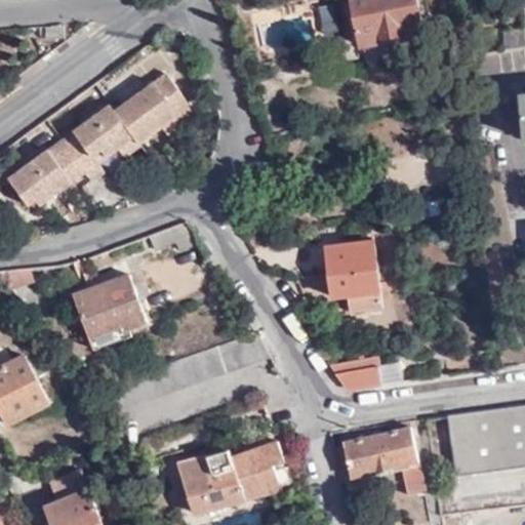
[(414,0),(350,0),(361,46),(422,34),(414,0)]
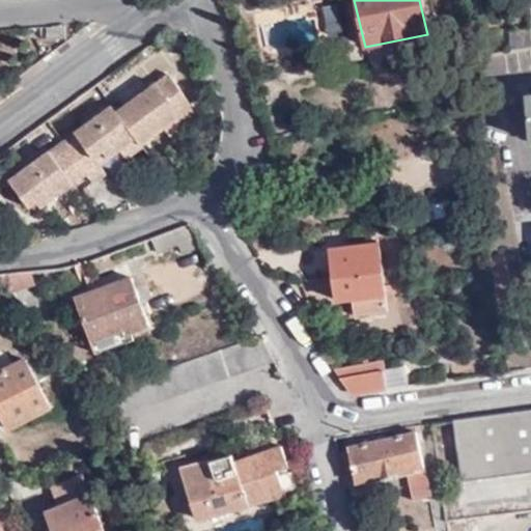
[(530,30),(511,32),(513,53),(530,51),(530,30)]
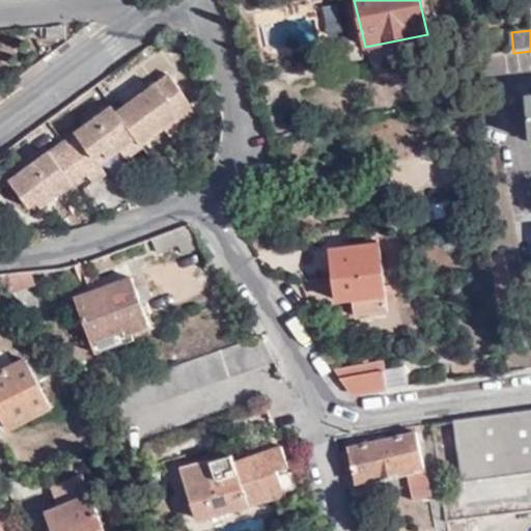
[(165,126),(193,104),(169,72),(118,111),(113,105),(14,180),(27,198),(34,193),(40,202),(45,207),(89,173),(94,182),(109,172),(103,164),(98,157),(105,150),(111,158),(122,148),(138,138),(142,143),(165,126)]
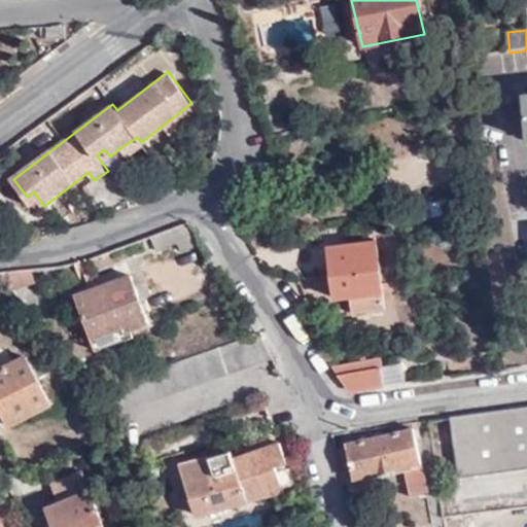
[(198,110),(191,103),(164,125),(170,132),(198,110)]
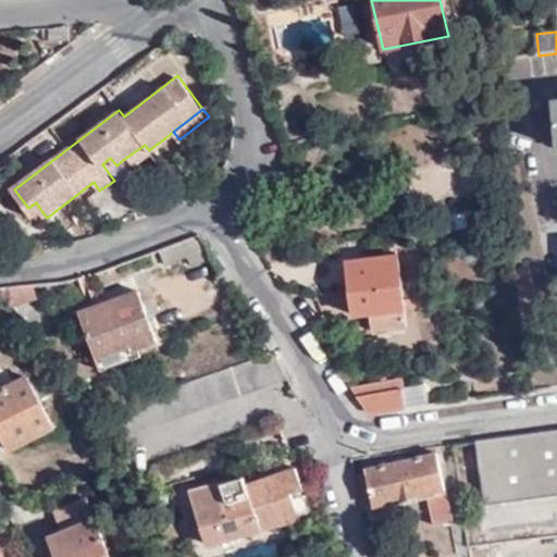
[(151,152),(149,150),(145,145),(128,156),(135,165),(151,152)]
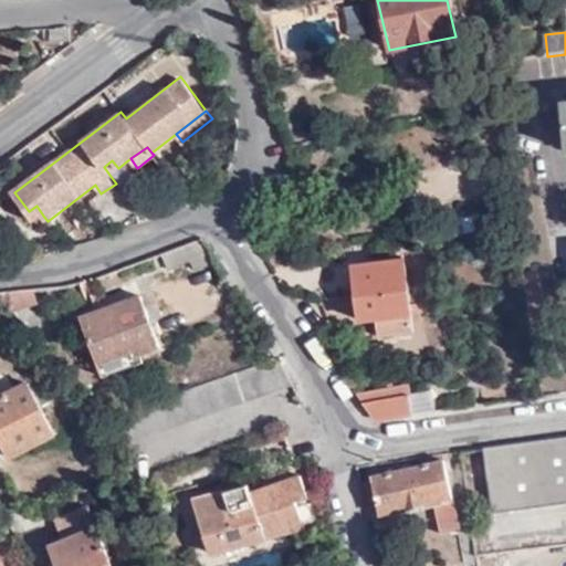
[(104,167),(109,175),(118,168),(112,160),(104,167)]
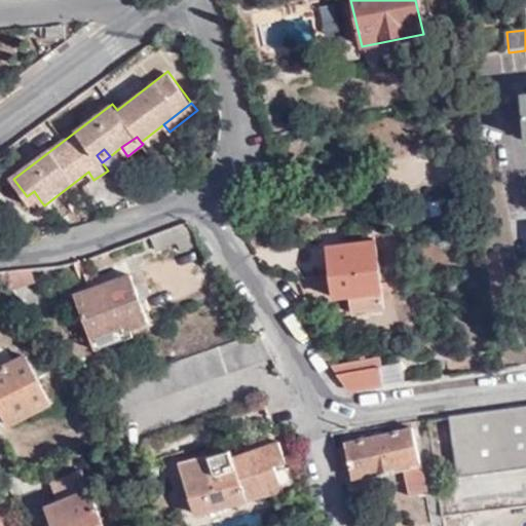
[(34,191),(27,196),(33,207),(40,200),(34,191)]
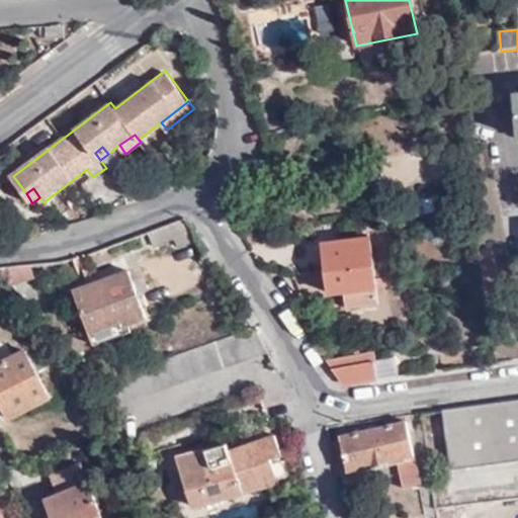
[(424,194),(425,199),(427,209),(443,206),(440,190),(424,194)]
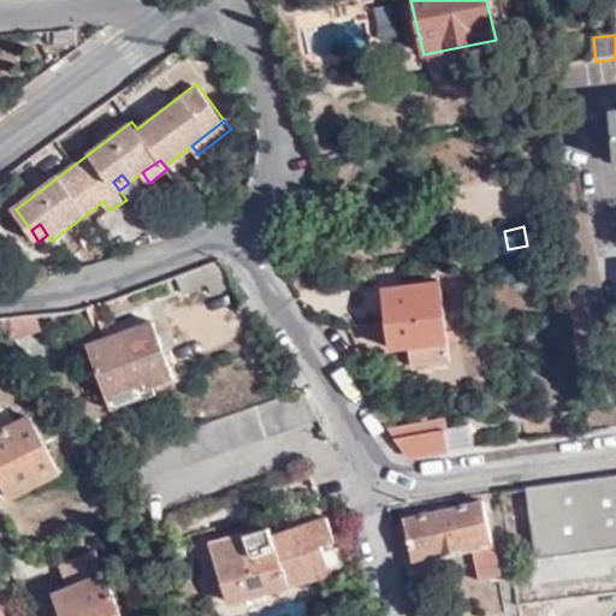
[(213,292),(235,283),(221,256),(176,276),(182,291),(208,282),(213,292)]
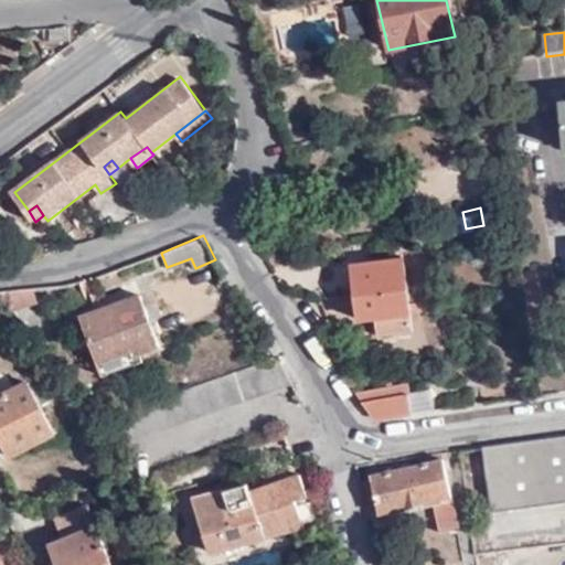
[(403,258),(350,264),(356,319),(373,317),(375,334),(412,330),(403,258)]
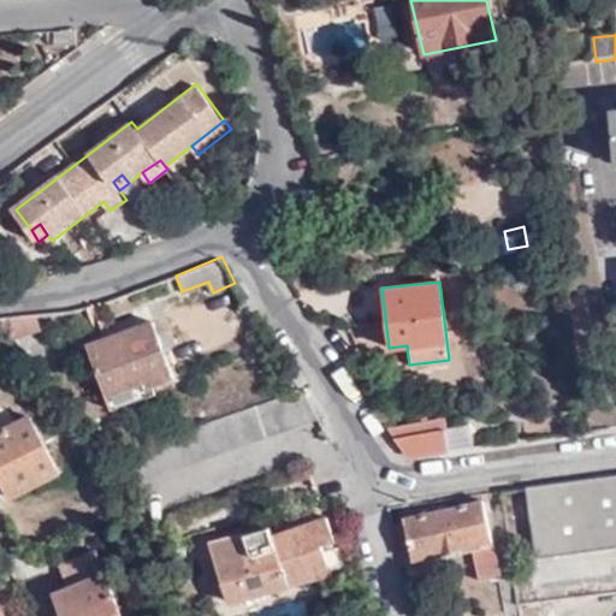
[(43,314),(0,318),(19,331),(46,329),(43,314)]
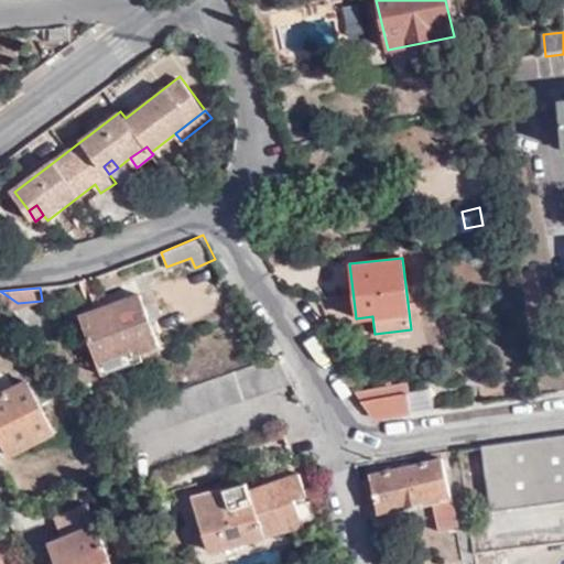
[(141,343),(144,351),(158,346),(138,294),(78,317),(96,360),(141,343)]
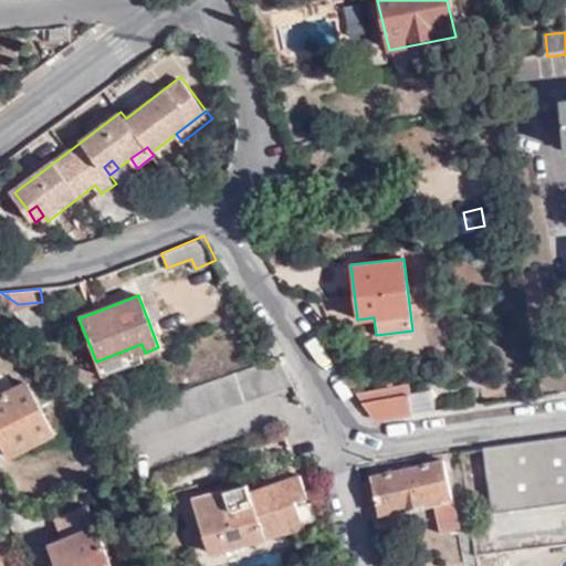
[(147,358),(145,353),(142,344),(96,362),(102,375),(147,358)]
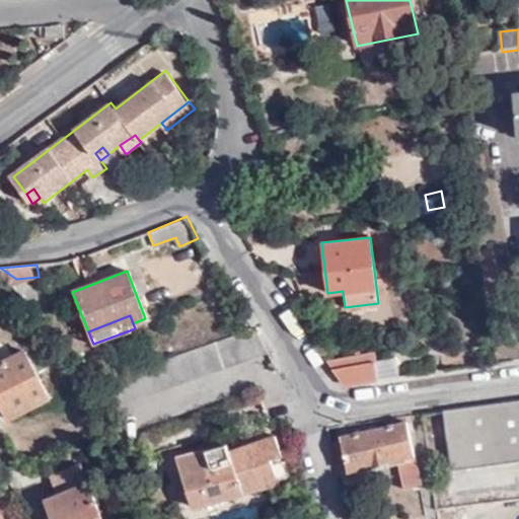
[(349,356),(368,381),(379,380),(373,352),(349,356)]
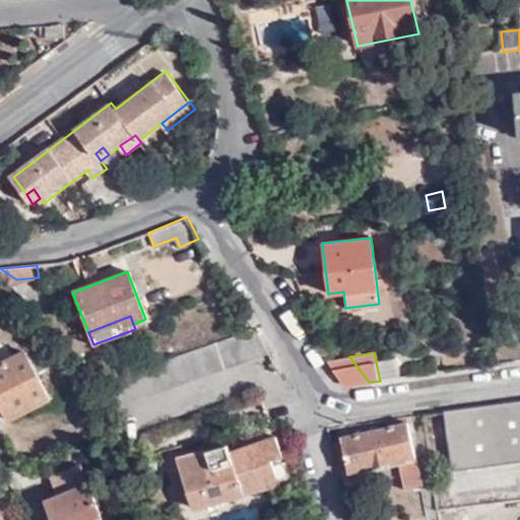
[(29,401),(33,409),(49,401),(23,354),(0,366),(0,394),(8,411),(29,401)]
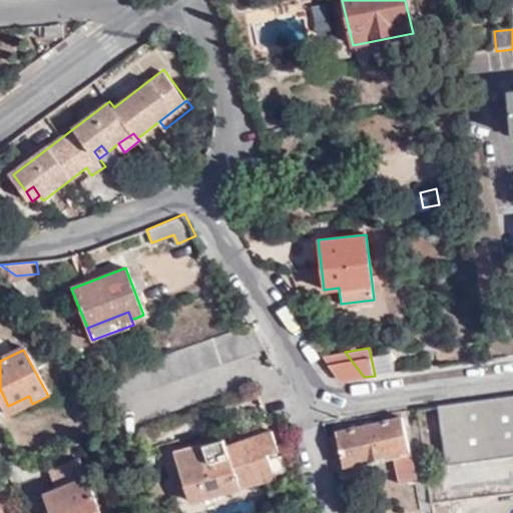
[(345,352),(324,356),(330,363),(340,372),(351,377),(364,377),(345,352)]
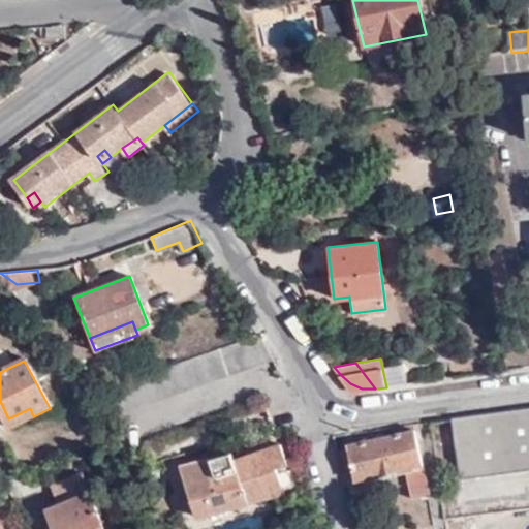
[(11,426),(33,416),(30,408),(8,418),(11,426)]
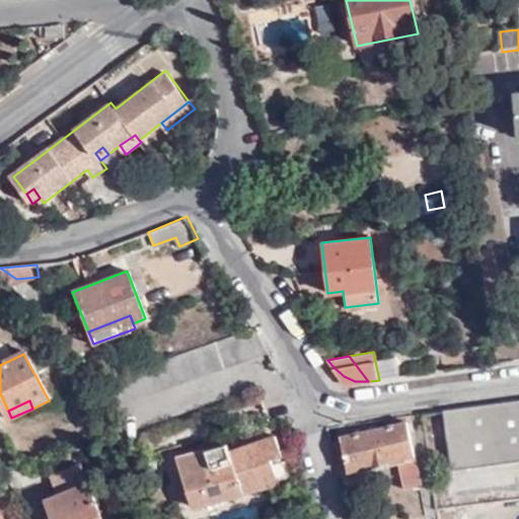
[(518,411),(445,421),(452,473),(518,462),(518,411)]
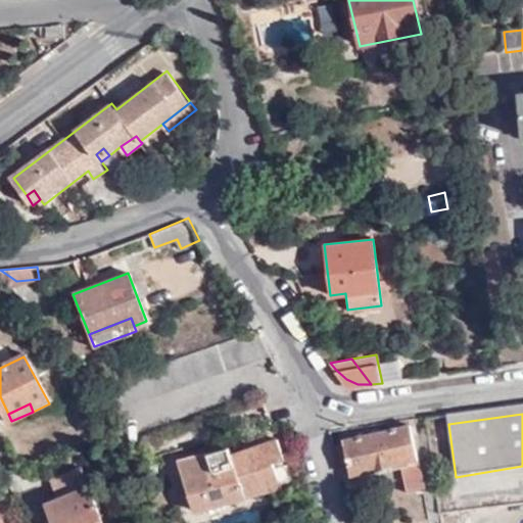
[(354,495),(383,488),(379,472),(399,468),(407,495),(423,491),(408,429),(343,444),(343,446),(334,448),(341,476),(350,474),(351,478),(350,479),(354,495)]
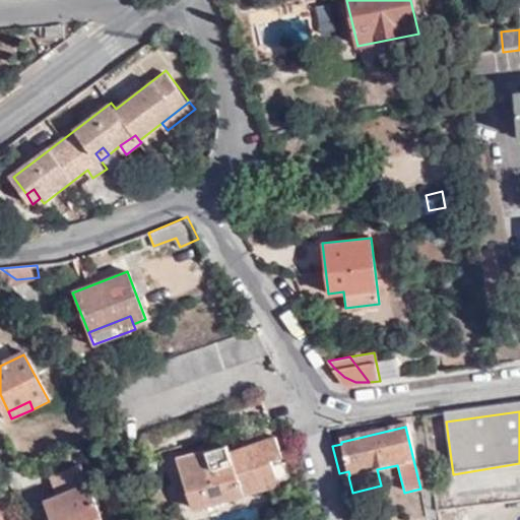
[(225,448),(177,462),(194,515),(278,488),(270,463),(282,459),(273,440),(229,455),(225,448)]
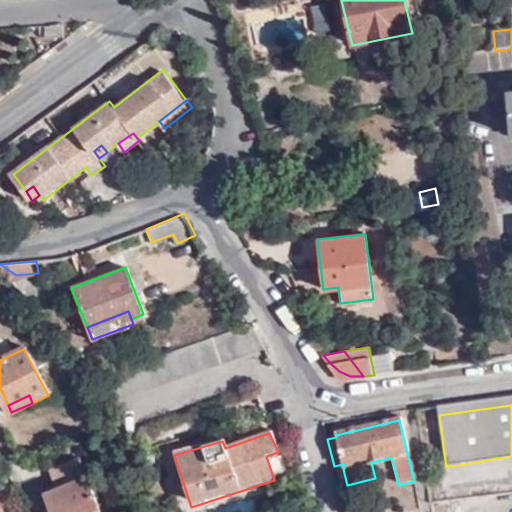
[(99,511),(78,460),(50,472),(57,491),(44,496),(49,511),(99,511)]
